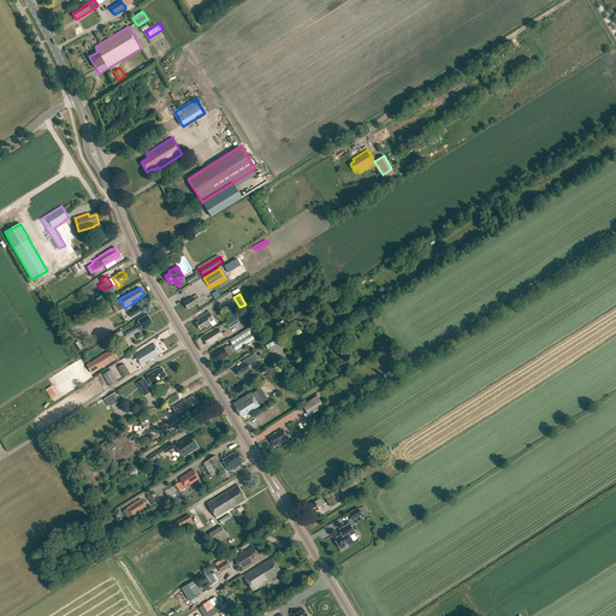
[(199,298),(196,295),(184,302),(188,309),(196,304),(195,301),(199,298)]
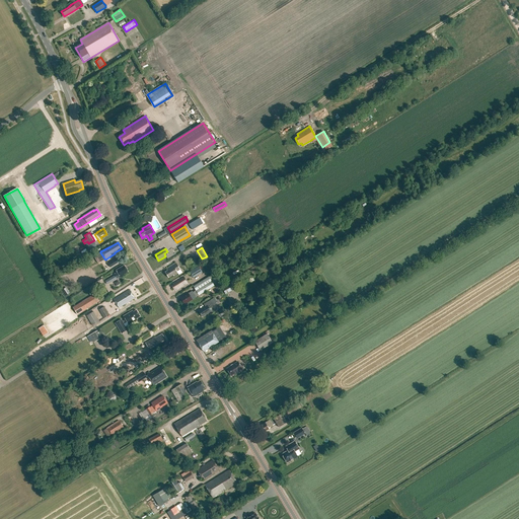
[(100,262),(104,258),(100,252),(96,254),(100,262)]
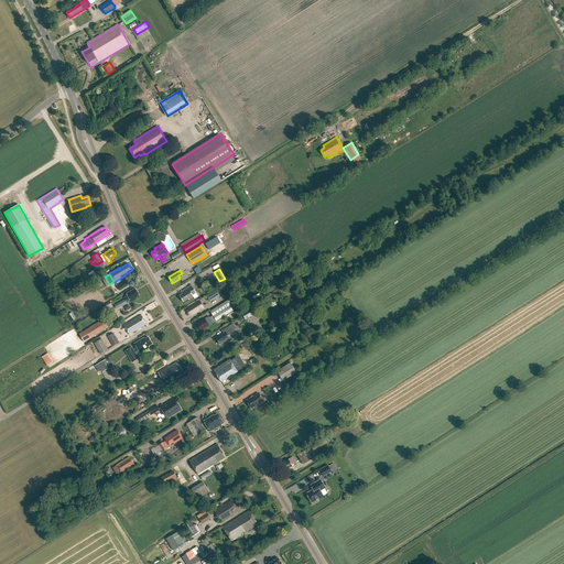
[(188,300),(193,297),(192,295),(195,293),(191,285),(181,292),(182,294),(180,295),(183,302),(188,299),(188,300)]
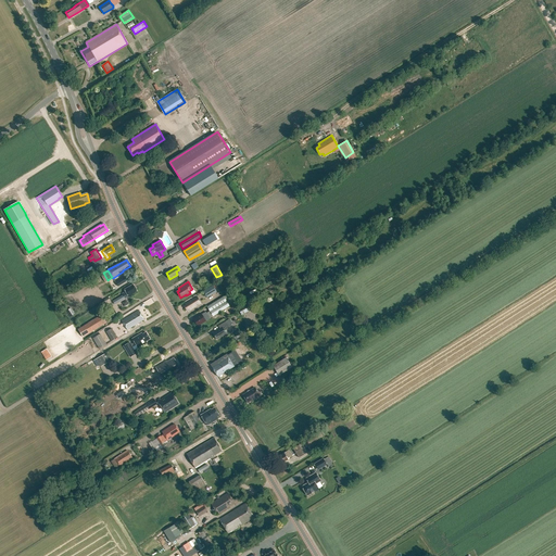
[(207,298),(217,291),(216,290),(218,289),(215,283),(203,291),(207,298)]
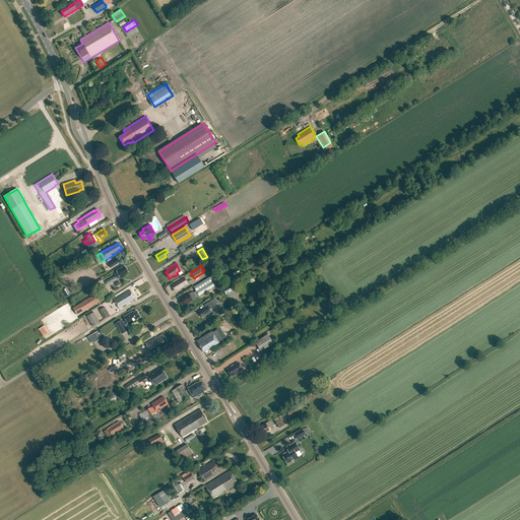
[(121,277),(124,275),(124,274),(128,272),(124,266),(116,270),(117,272),(116,272),(117,273),(114,274),(115,276),(106,281),(107,284),(117,278),(117,279),(120,277),(121,277)]
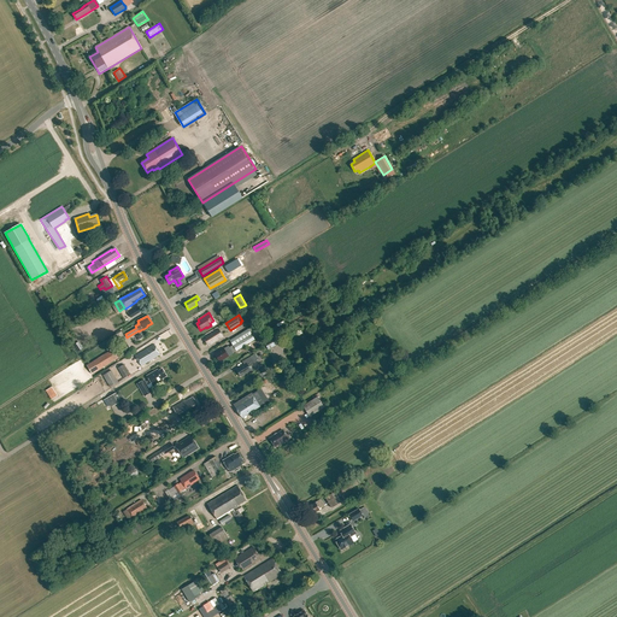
[(233,345),(235,350),(236,351),(254,340),(253,338),(259,334),(254,325),(229,340),(233,345)]
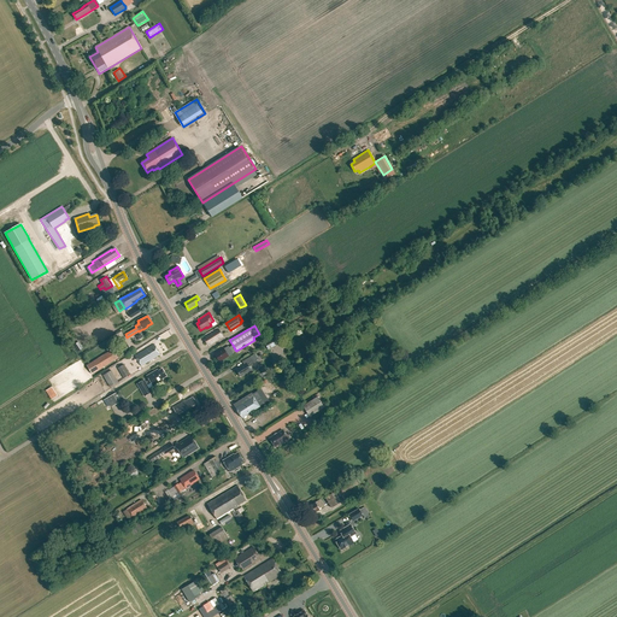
[(210,345),(223,336),(218,329),(205,338),(206,339),(204,340),(207,345),(209,344),(210,345)]
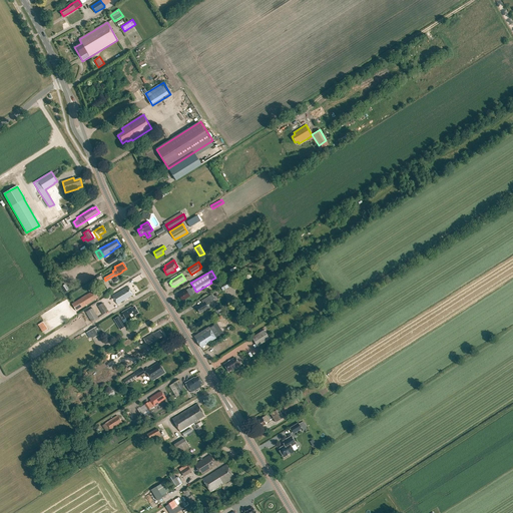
[(223,291),(232,286),(228,280),(219,285),(223,291)]
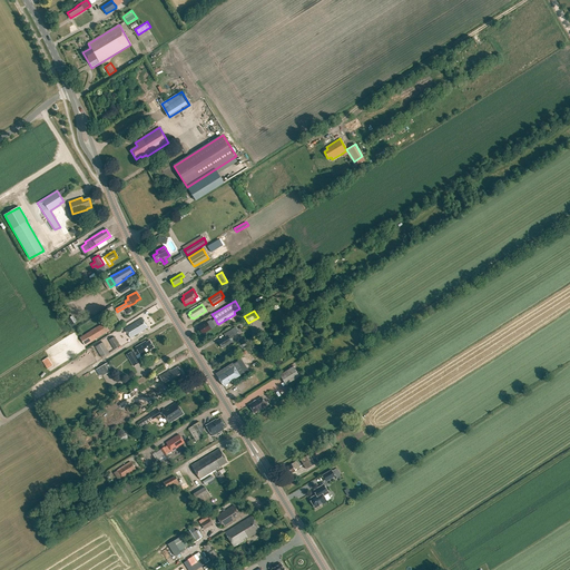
[(313,312),(308,314),(314,324),(318,322),(313,312)]
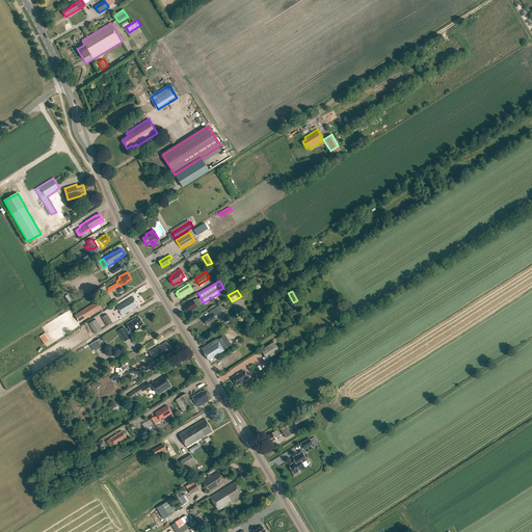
[(138,306),(134,300),(132,296),(126,300),(115,307),(122,316),(138,306)]
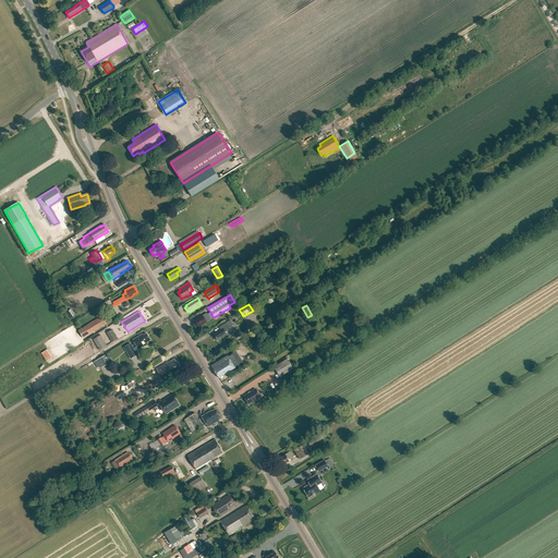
[(210,318),(213,316),(210,312),(207,314),(206,313),(194,320),(198,327),(210,319),(210,318)]
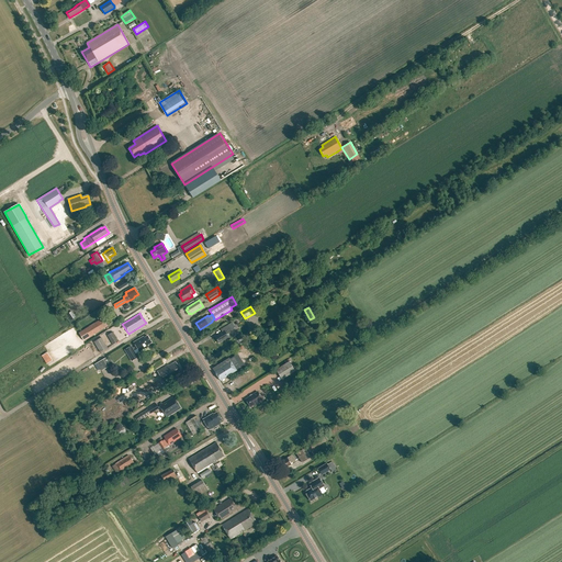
[(85,340),(111,324),(105,316),(79,333),(85,340)]
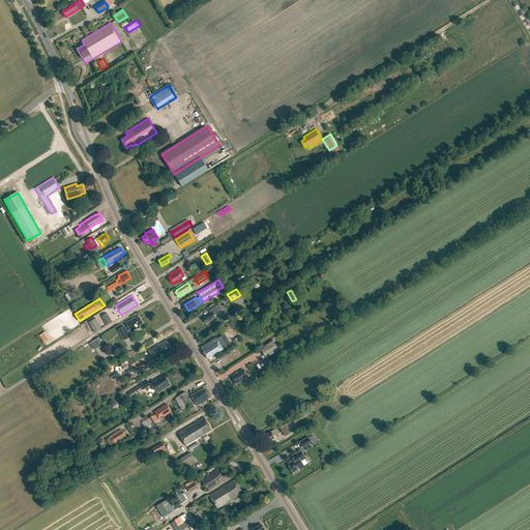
[(206,323),(215,318),(213,315),(222,310),(218,304),(208,311),(209,314),(202,317),(206,323)]
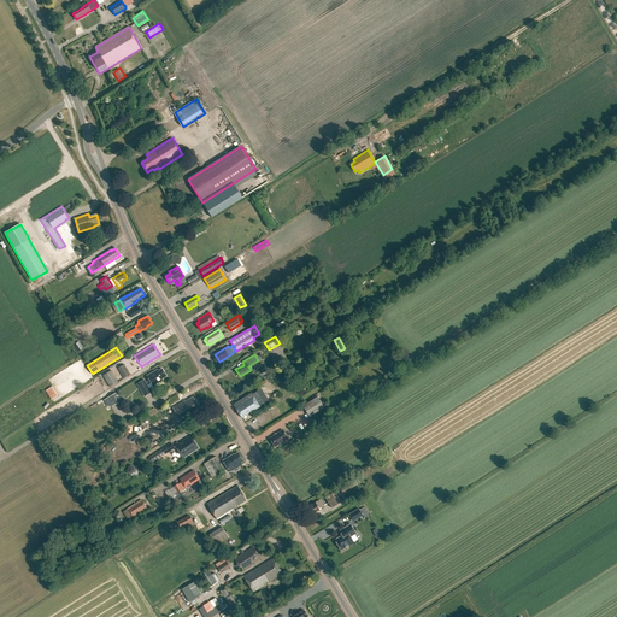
[(124,378),(130,375),(124,364),(118,368),(124,378)]
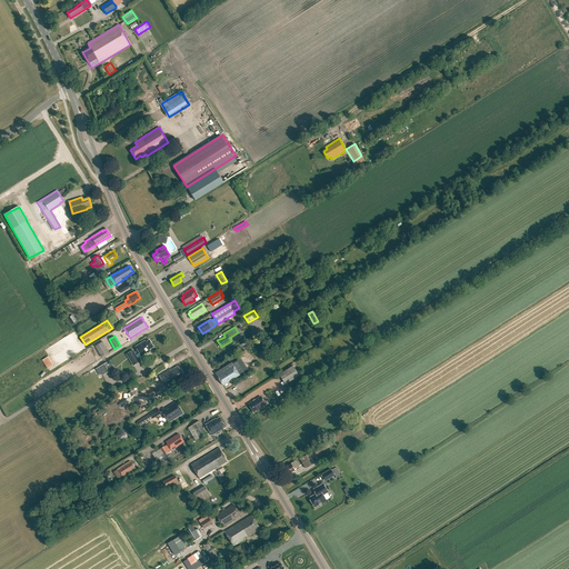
[(153,347),(149,340),(146,342),(145,340),(136,347),(137,350),(133,352),(132,350),(126,355),(132,366),(139,362),(136,356),(139,353),(141,356),(149,350),(149,349),(153,347)]
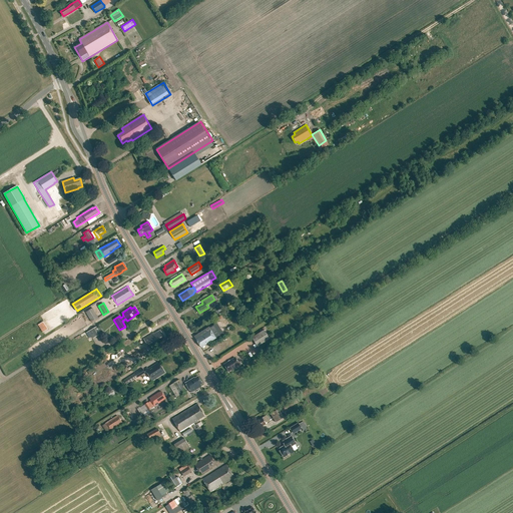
[(91,322),(98,318),(92,308),(85,312),(91,322)]
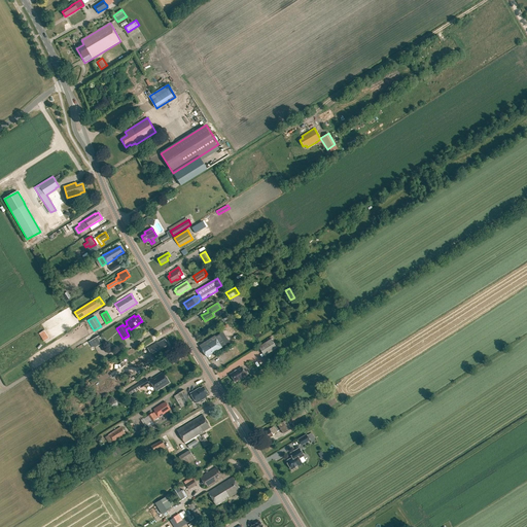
[(44,330),(39,334),(43,342),(48,338),(44,330)]
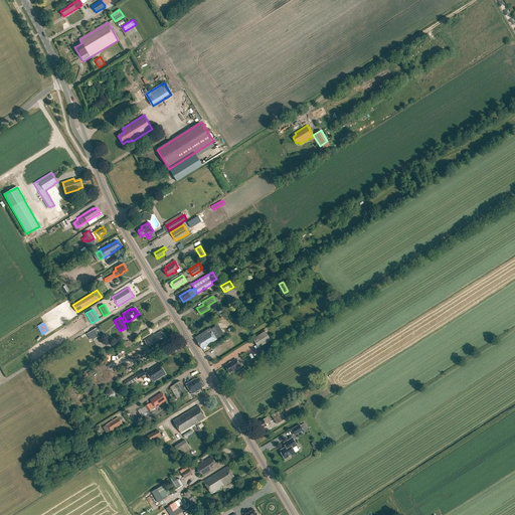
[(202,349),(224,335),(217,324),(210,329),(210,328),(201,334),(195,338),(197,340),(202,349)]
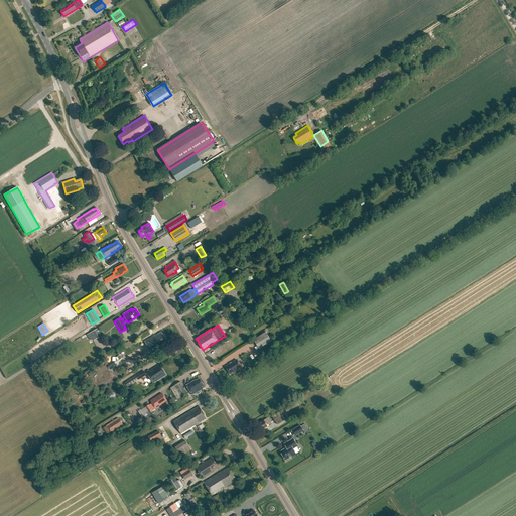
[(94,340),(102,336),(97,328),(90,333),(94,340)]
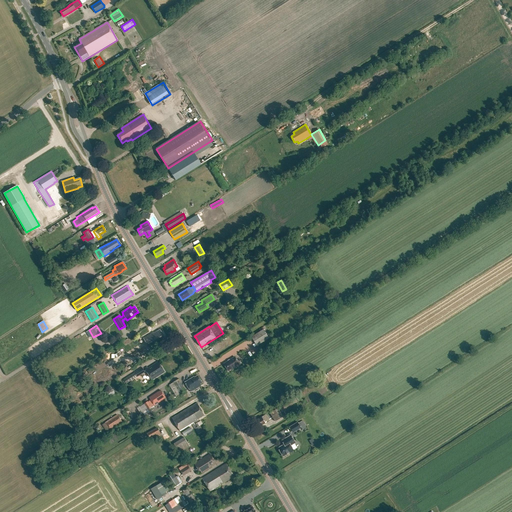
[(165,337),(160,329),(154,333),(154,332),(143,338),(151,350),(165,342),(163,338),(165,337)]
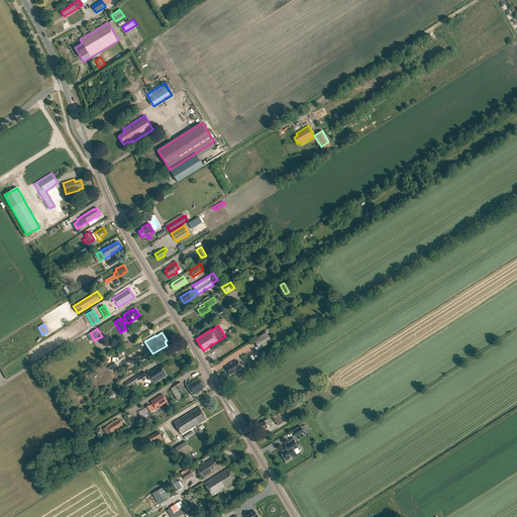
[(259,349),(272,341),(266,332),(253,340),(259,349)]
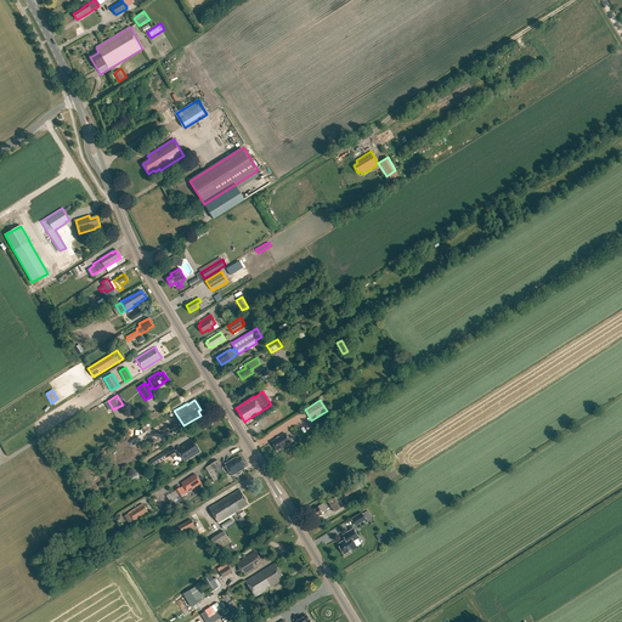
[(286,446),(290,444),(290,442),(284,434),(271,442),(277,451),(286,446)]
